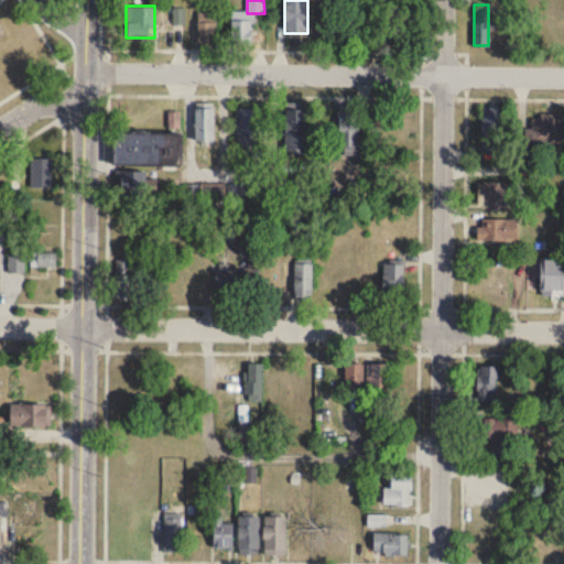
[(198,46),(215,46),(215,12),(198,12),(198,46)]
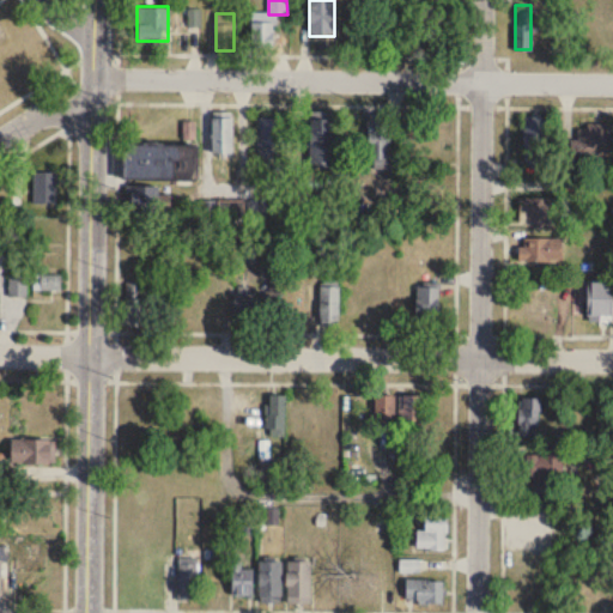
[(274,23),(250,23),(250,49),(274,49),(274,23)]
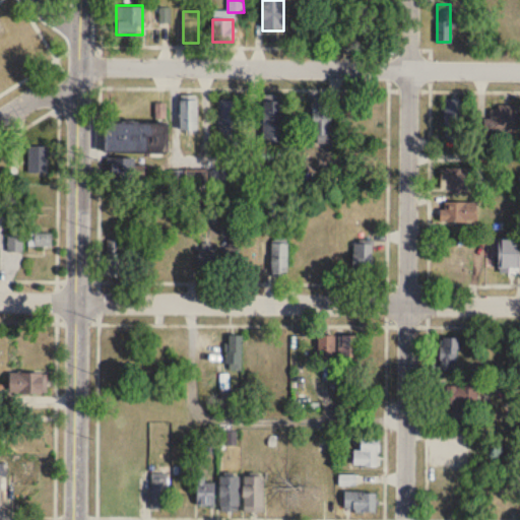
[(330,143),(330,98),(311,98),(311,143),(330,143)]
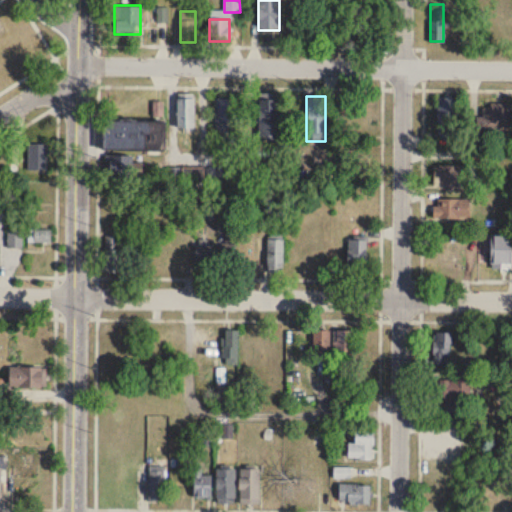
[(194,98),(177,98),(177,128),(194,128),(194,98)]
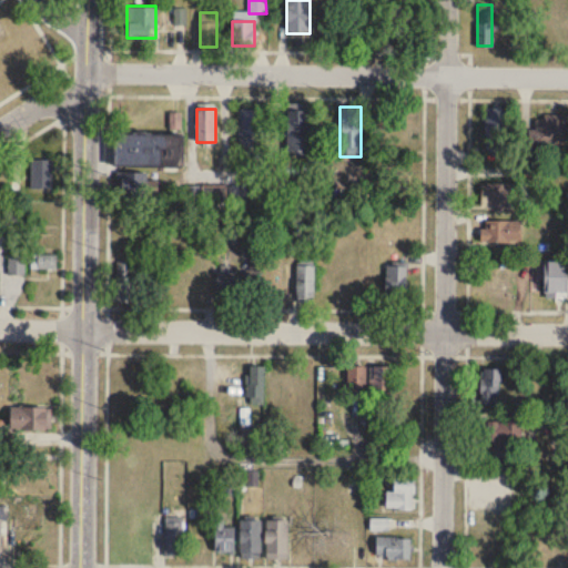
[(485,109),(485,148),(504,148),(504,109),(485,109)]
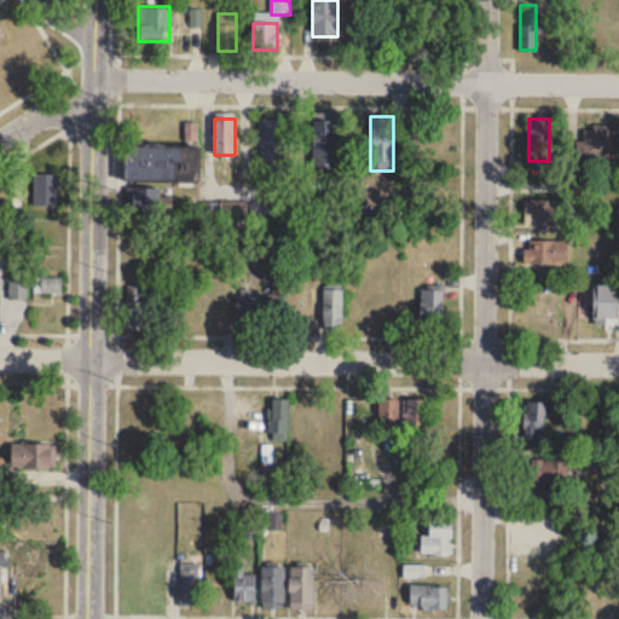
[(285,120),(261,120),(261,157),(285,157),(285,120)]
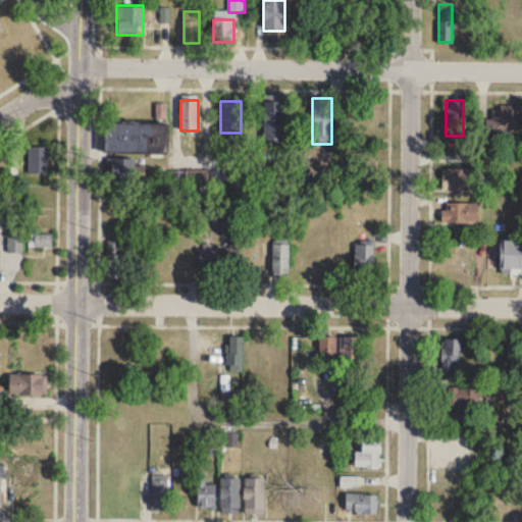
[(262,141),(283,141),(283,101),(262,101),(262,141)]
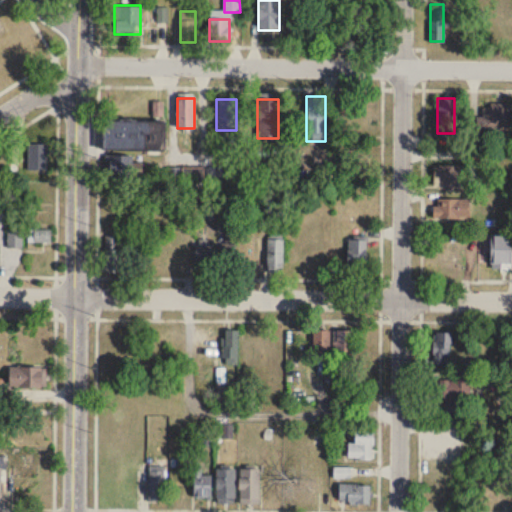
[(511,104),(479,104),(479,129),(511,129),(511,104)]
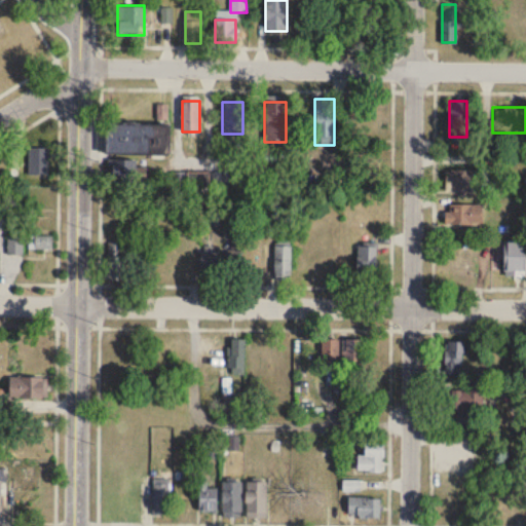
[(105,154),(170,154),(170,124),(105,124),(105,154)]
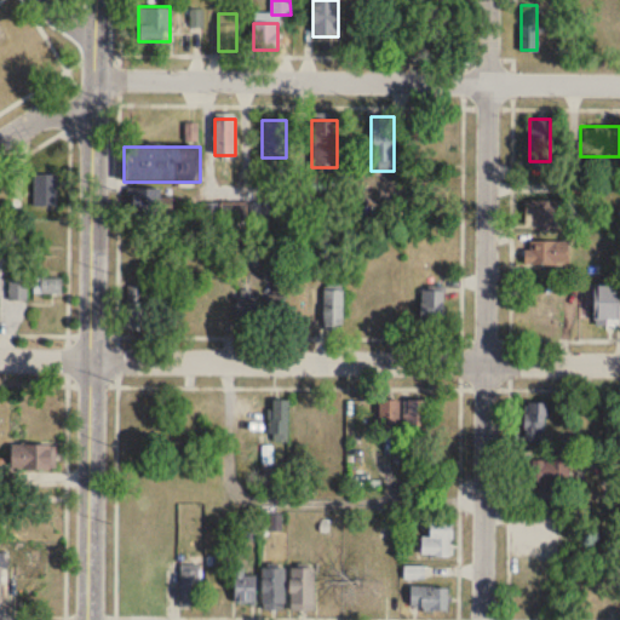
[(57,173),(34,173),(34,206),(57,206),(57,173)]
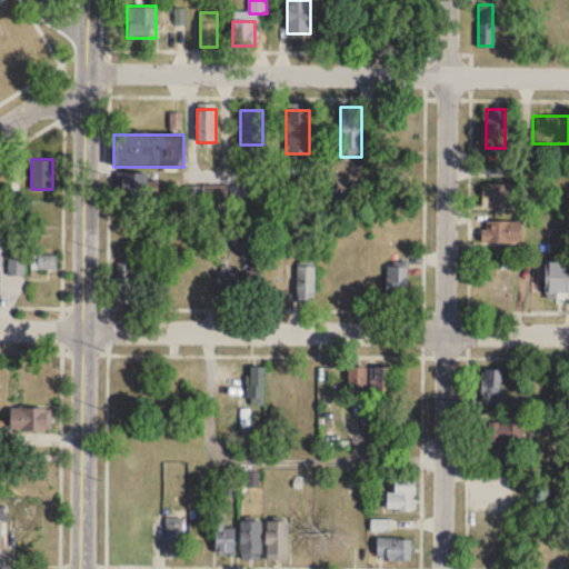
[(120,197),(153,197),(153,172),(120,172),(120,197)]
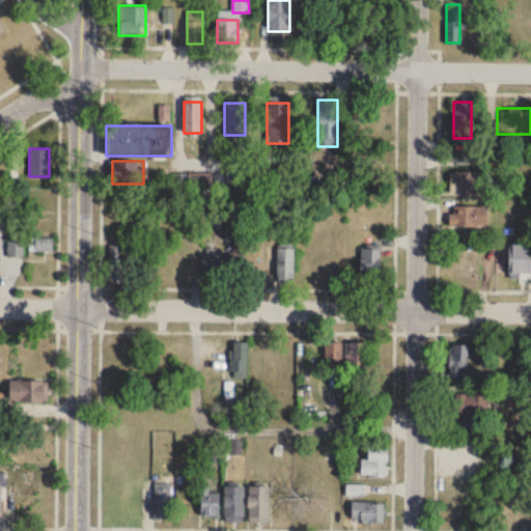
[(482,171),(451,171),(451,193),(482,193),(482,171)]
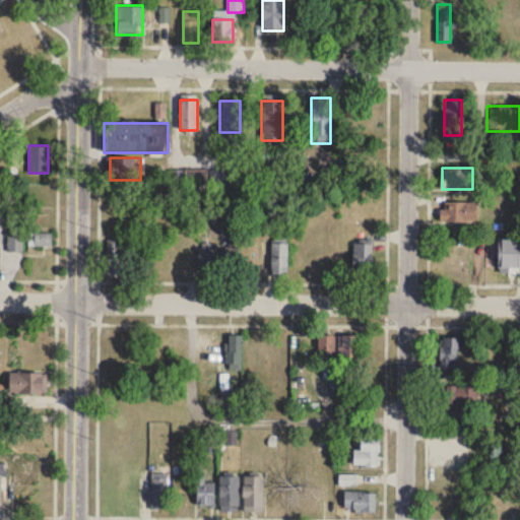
[(223,187),(223,170),(185,170),(185,187),(223,187)]
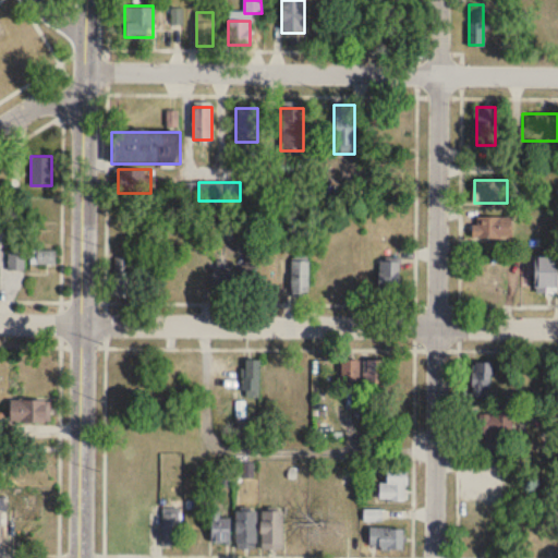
[(511,239),(511,216),(473,216),(473,239),(511,239)]
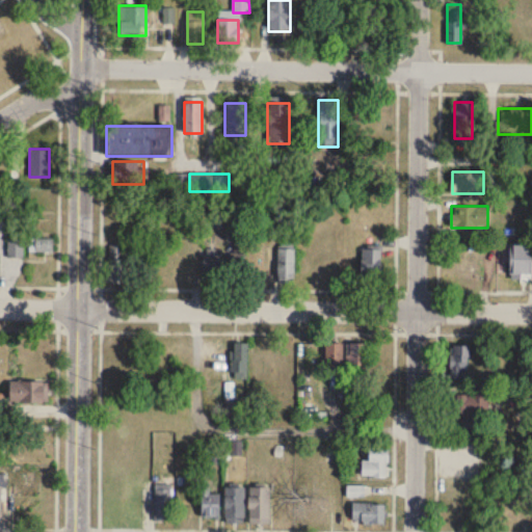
[(29,239),(29,251),(53,251),(53,239),(29,239)]
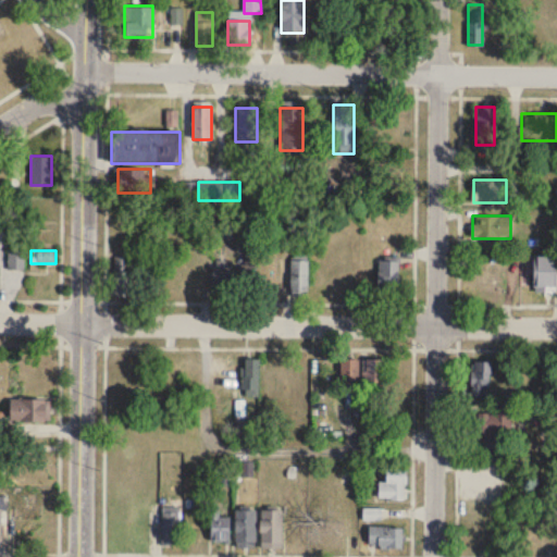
[(25,251),(9,251),(9,270),(25,270),(25,251)]
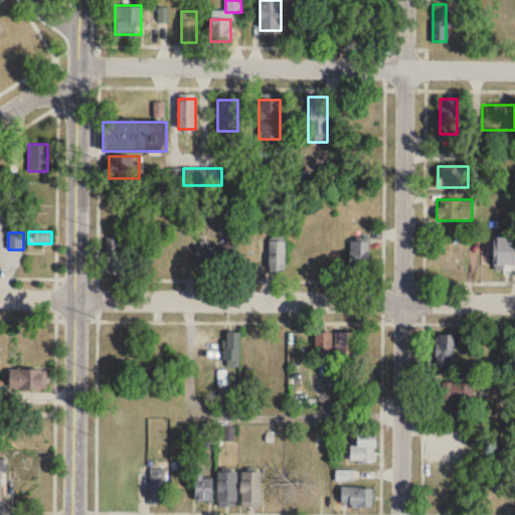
[(495,271),(514,271),(514,237),(495,237),(495,271)]
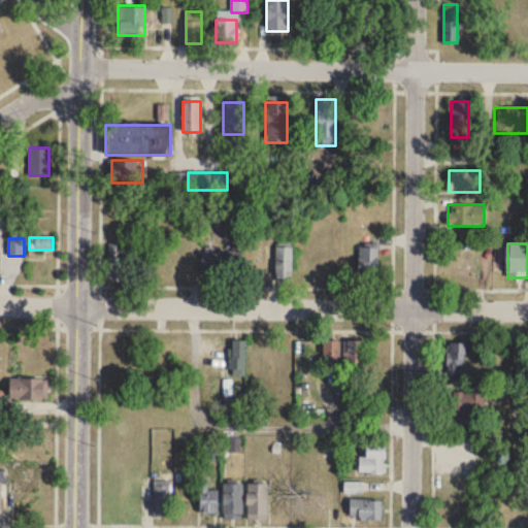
[(127,282),(127,244),(108,244),(108,282),(127,282)]
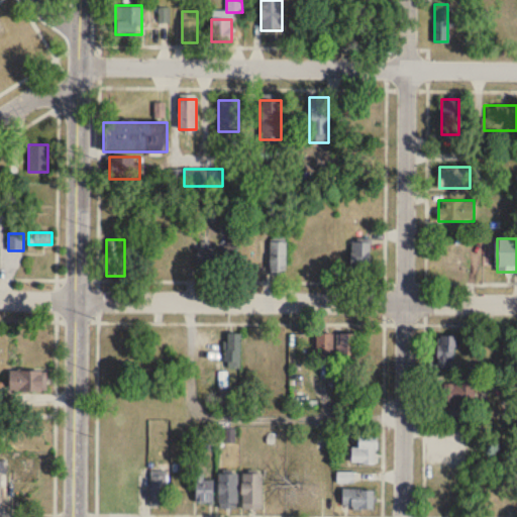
[(270,275),(285,275),(285,241),(270,241),(270,275)]
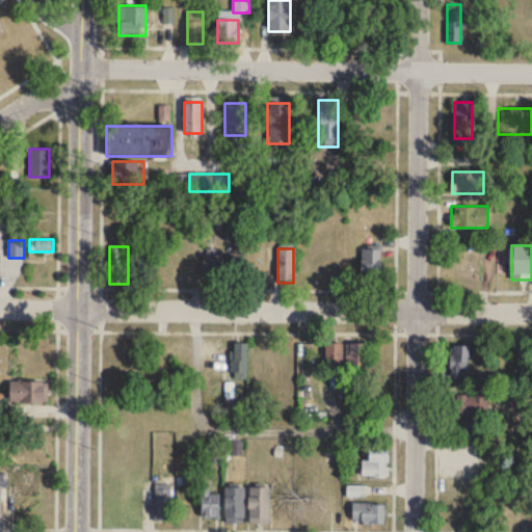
[(380,249),(361,249),(361,284),(380,284),(380,249)]
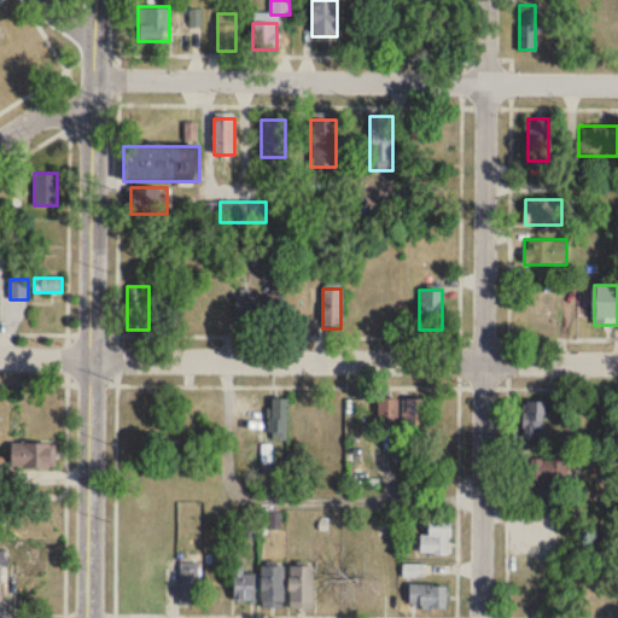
[(234,326),(257,326),(257,291),(234,291),(234,326)]
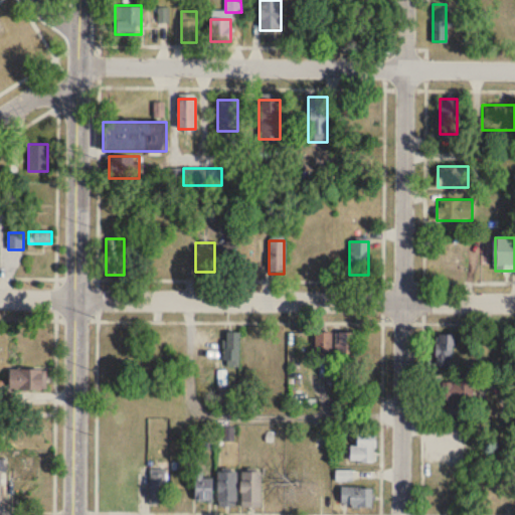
[(239,366),(239,332),(225,332),(225,366),(239,366)]
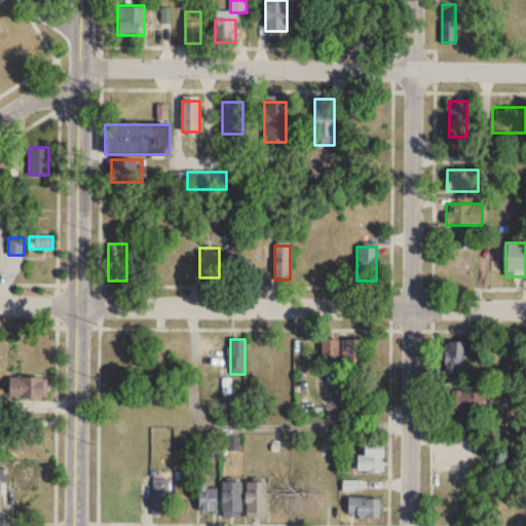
[(321,339),(321,366),(338,366),(339,339),(321,339)]
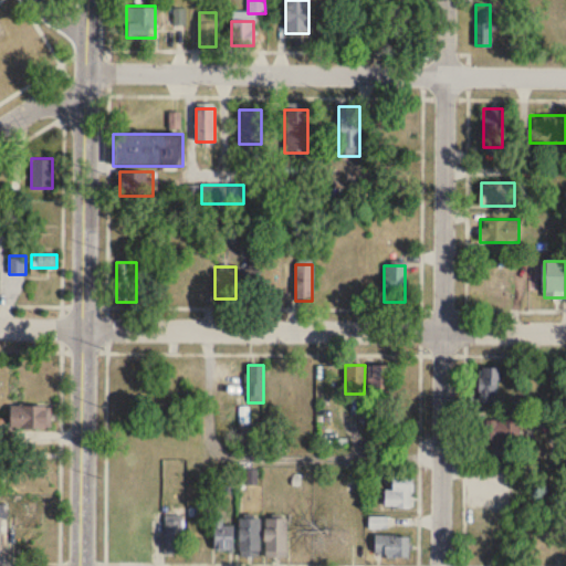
[(390,365),(371,365),(371,392),(390,394),(390,365)]
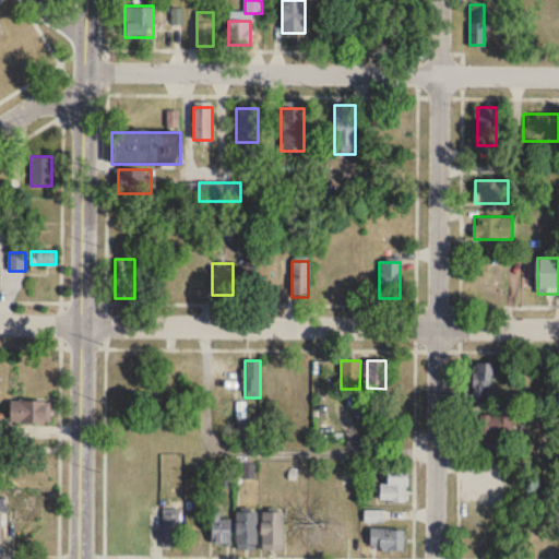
[(474,396),(492,396),(492,363),(474,363),(474,396)]
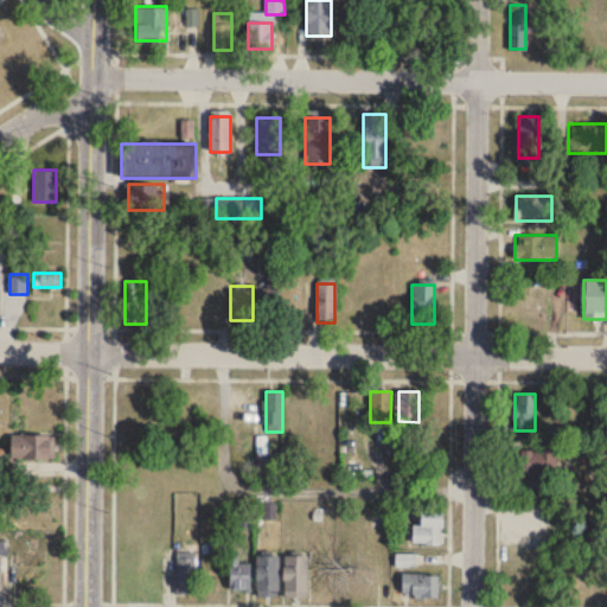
[(11,458),(55,458),(55,435),(11,435),(11,458)]
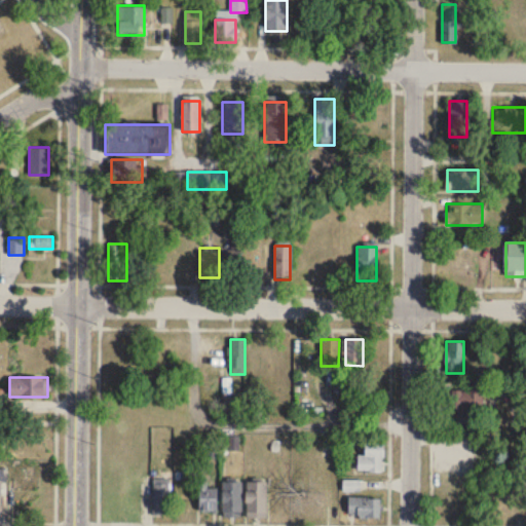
[(482,390),(442,390),(442,414),(482,414),(482,390)]
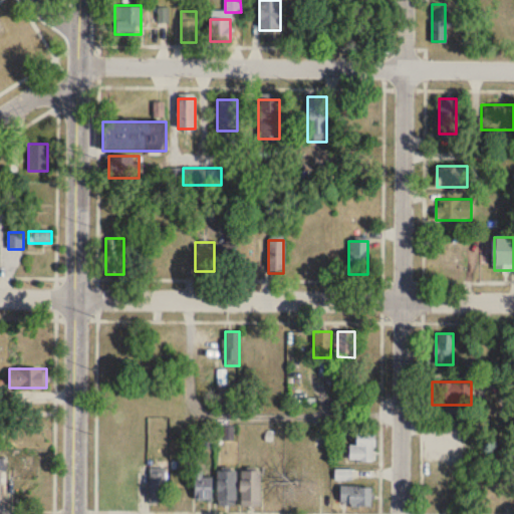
[(349,461),(373,461),(373,435),(356,435),(356,445),(349,445),(349,461)]
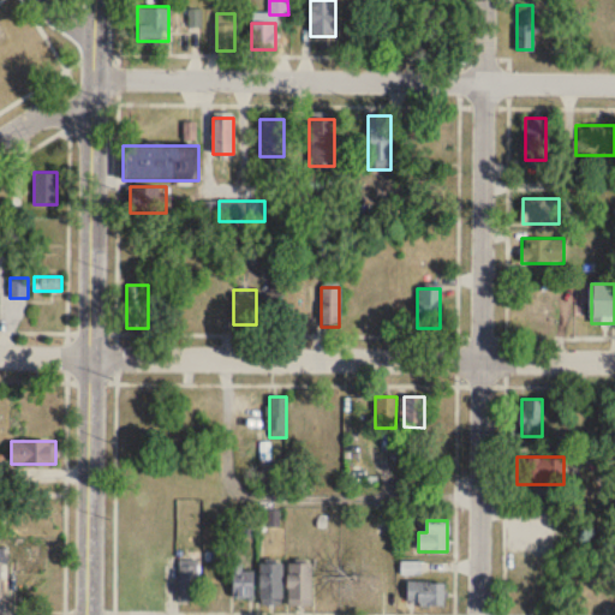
[(178,603),(199,603),(199,560),(178,560),(178,603)]
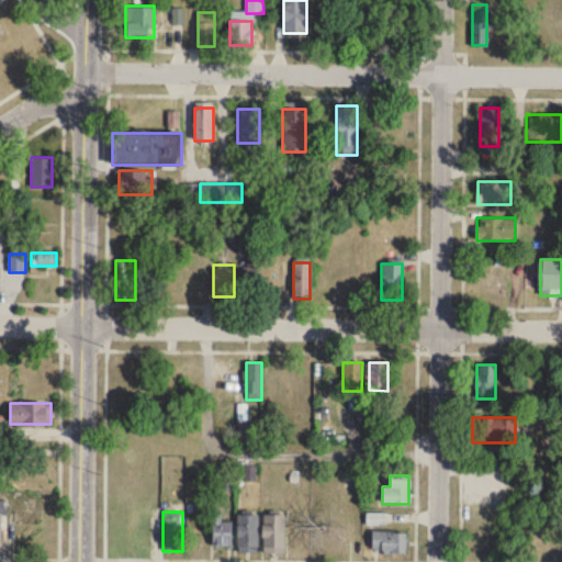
[(383,525),(383,514),(369,514),(369,525),(383,525)]
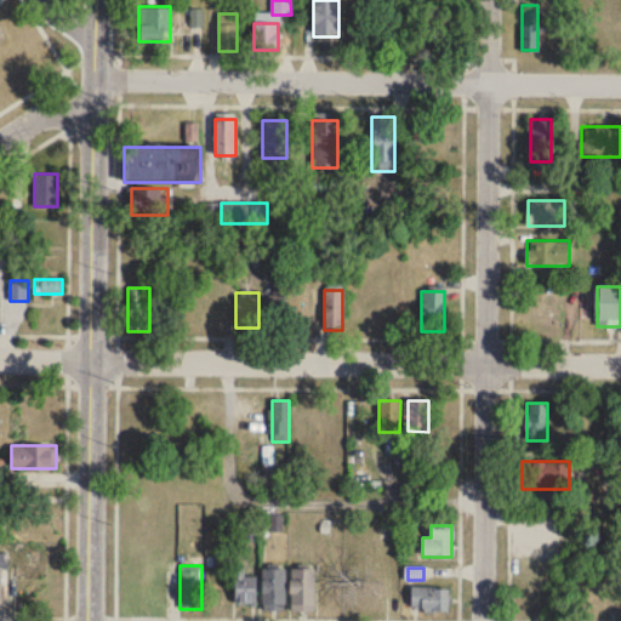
[(262,610),(285,610),(285,570),(262,570),(262,610)]
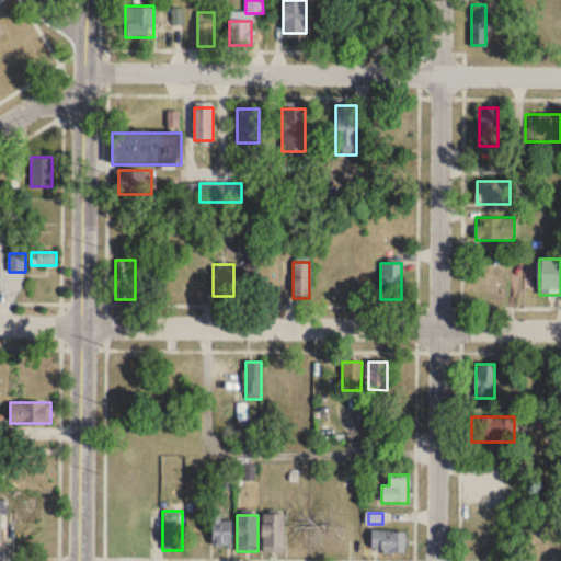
[(284,552),(284,515),(261,515),(261,552),(284,552)]
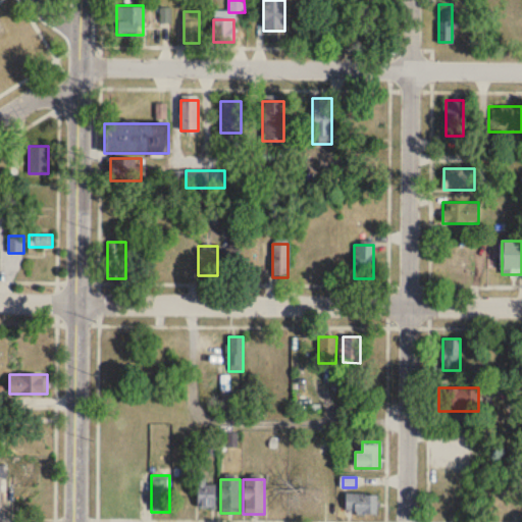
[(215,509),(215,480),(198,480),(198,509),(215,509)]
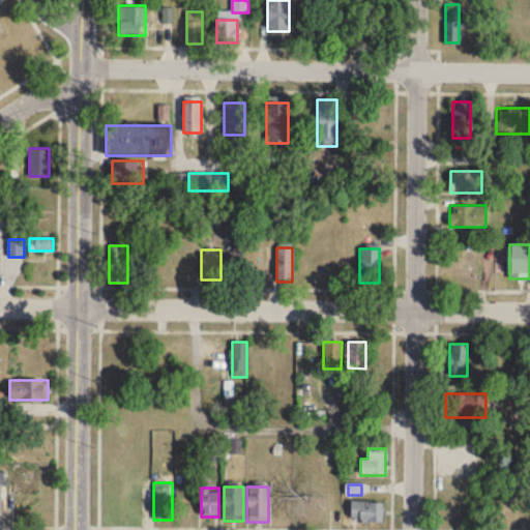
[(382,501),(351,501),(351,521),(382,521),(382,501)]
